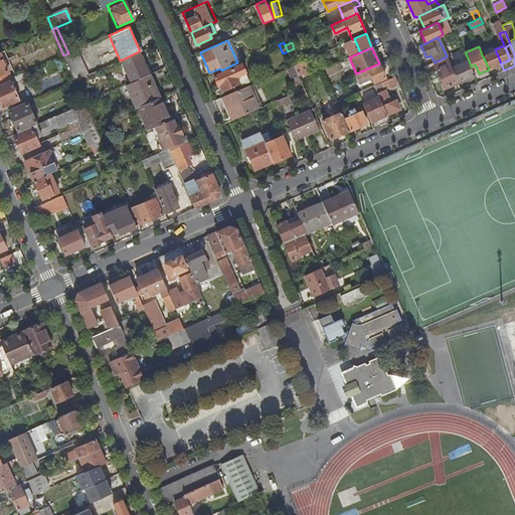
[(63,55),(74,80),(88,74),(76,49),(68,53),(63,55)]
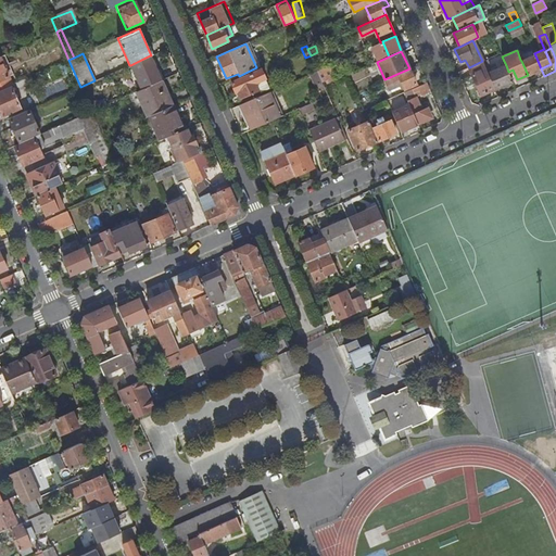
[(0,57),(9,77),(13,75),(4,54),(0,57)]
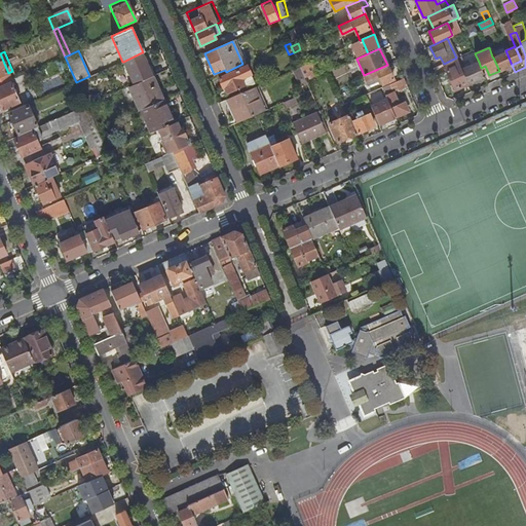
[(123,62),(134,85),(149,78),(151,77),(153,77),(142,52),(123,62)]
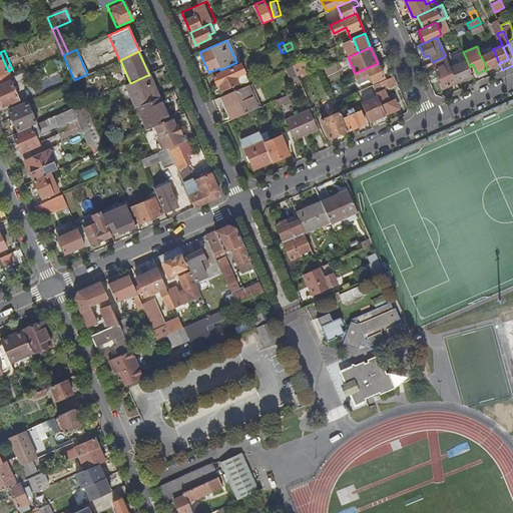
[(481,56),(487,69),(499,63),(494,51),(481,56)]
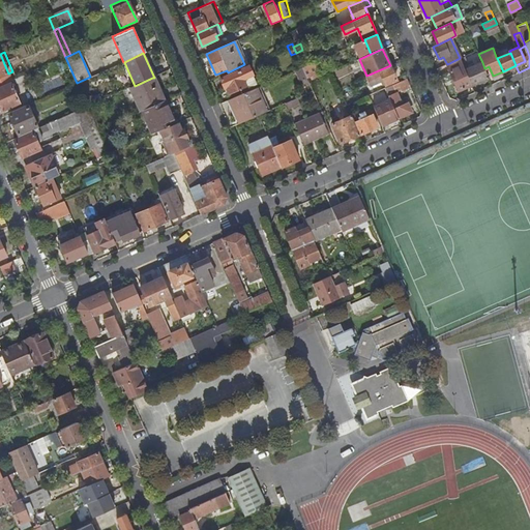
[(0,85),(11,81),(8,74),(0,54),(0,85)]
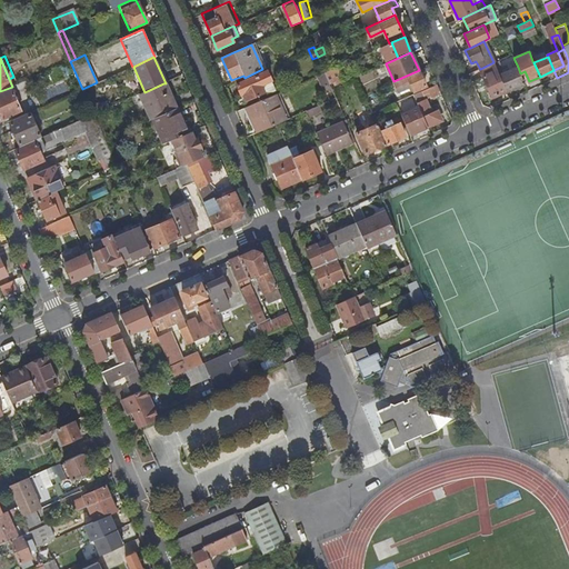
[(480,69),(492,97),(506,91),(501,80),(499,75),(493,62),(480,69)]
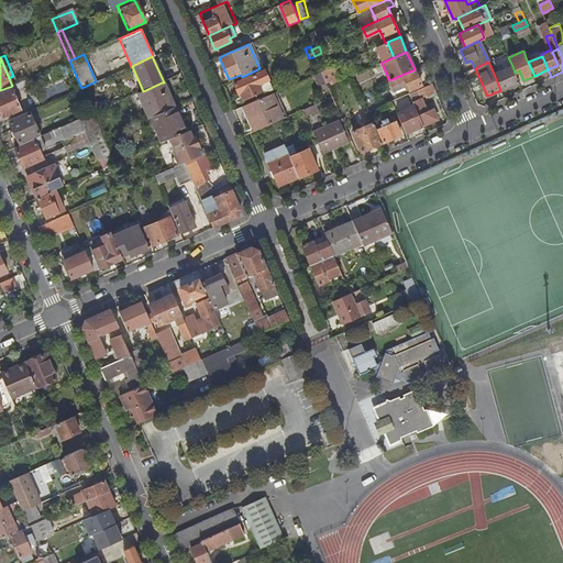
[(496,79),(500,90),(519,81),(515,73),(512,66),(509,67),(511,73),(496,79)]
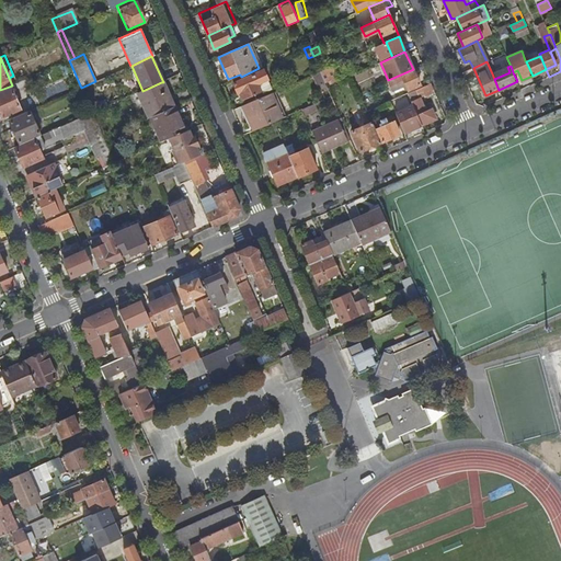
[(492,73),(494,79),(510,72),(507,67),(492,73)]
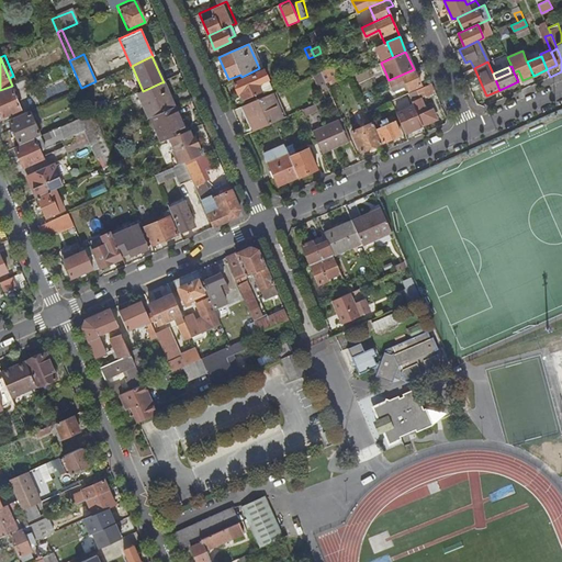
[(322,75),(325,81),(325,82),(332,79),(327,68),(321,71),(322,75)]
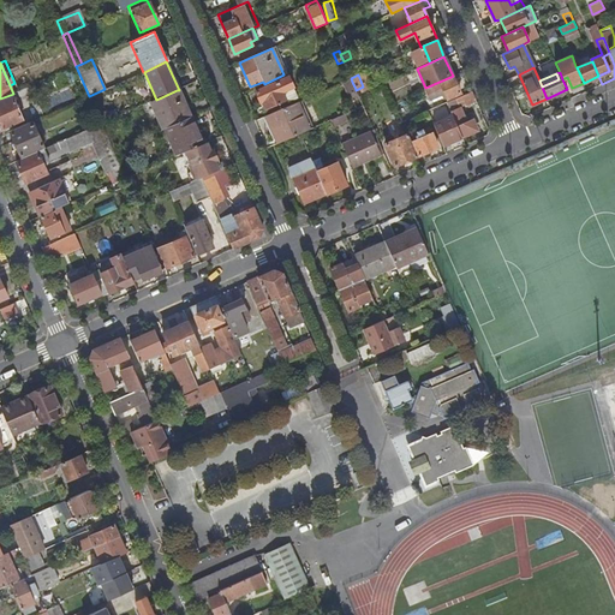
[(423,89),(429,101),(446,94),(447,99),(460,93),(453,76),(425,88),(423,89)]
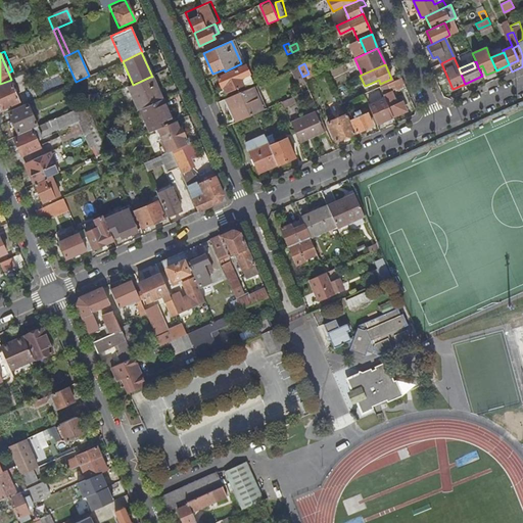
[(218,78),(225,94),(252,81),(245,65),(218,78)]
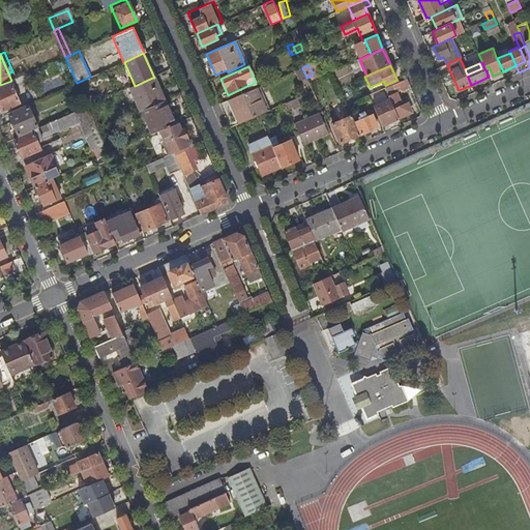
[(296,74),(299,80),(306,77),(303,70),(296,74)]
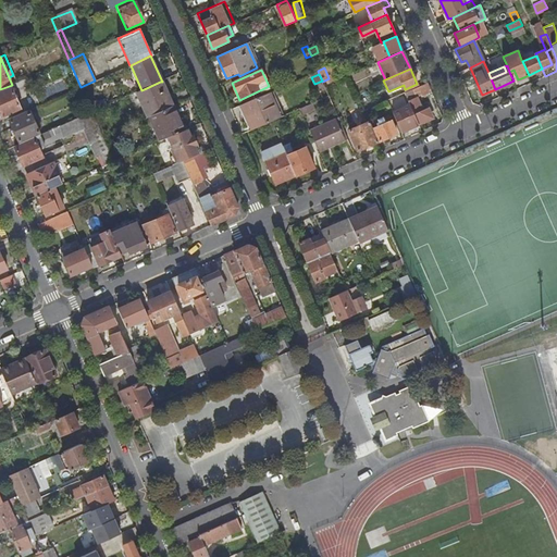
[(314,84),(317,89),(324,86),(322,82),(322,81),(314,84)]
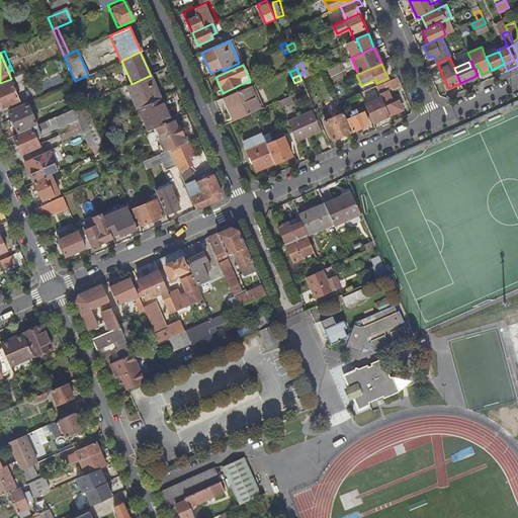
[(147,77),(157,100),(159,99),(149,76),(147,77)]
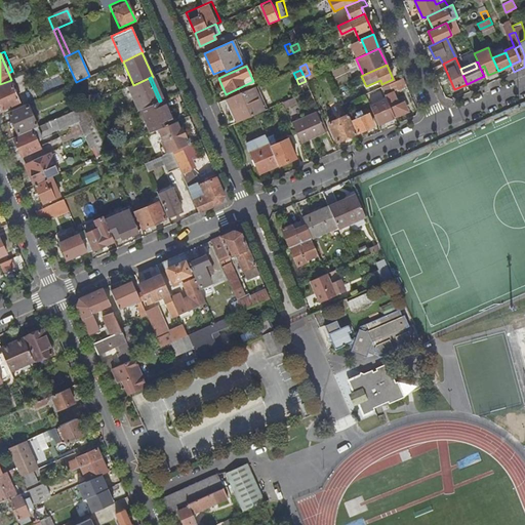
[(129,87),(139,110),(140,110),(159,102),(149,78),(133,85),(129,87)]
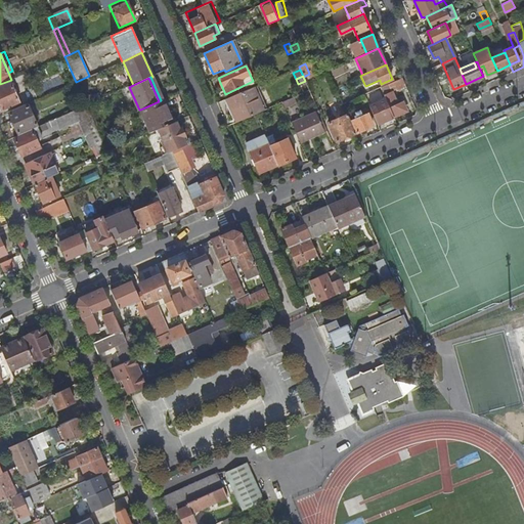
[(386,99),(394,117),(407,111),(402,99),(396,101),(391,90),(396,87),(397,90),(404,87),(403,85),(405,84),(402,78),(381,87),(386,99)]
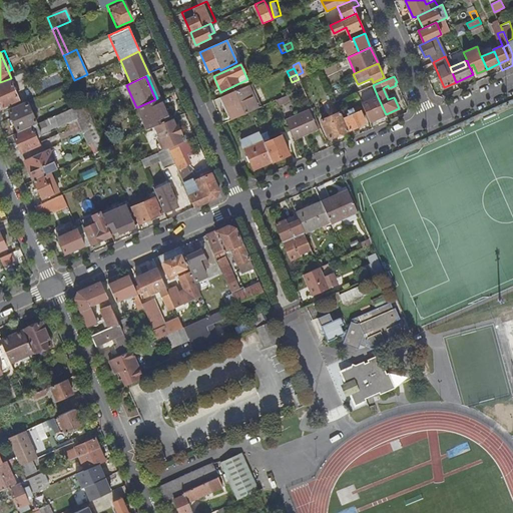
[(0,85),(0,103),(2,108),(19,100),(11,81),(0,85)]
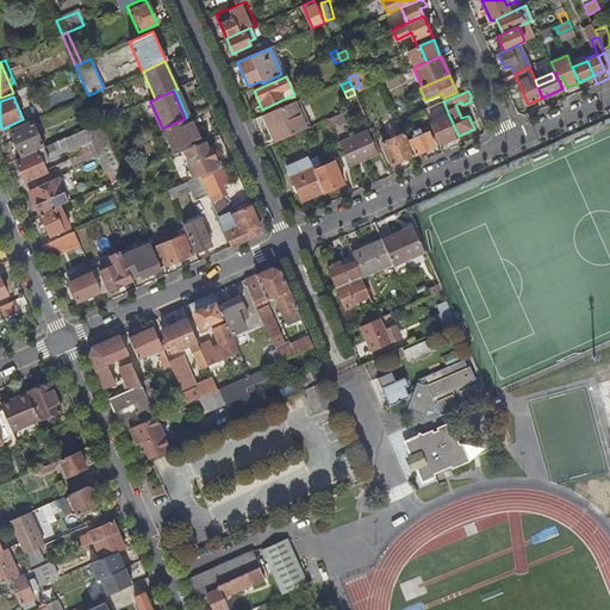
[(294,101),(306,129),(310,126),(298,100),(294,101)]
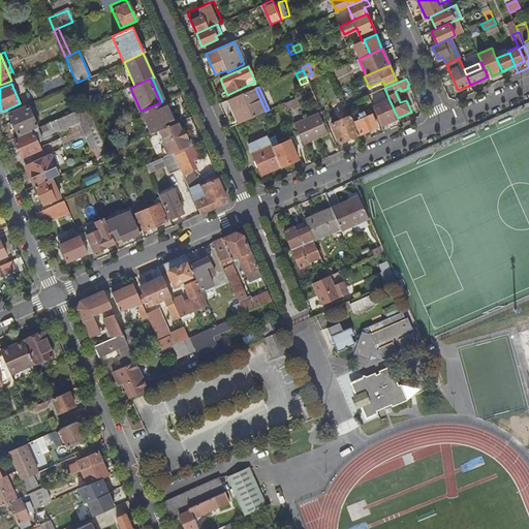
[(229,99),(240,123),(257,115),(266,112),(255,88),(229,99)]
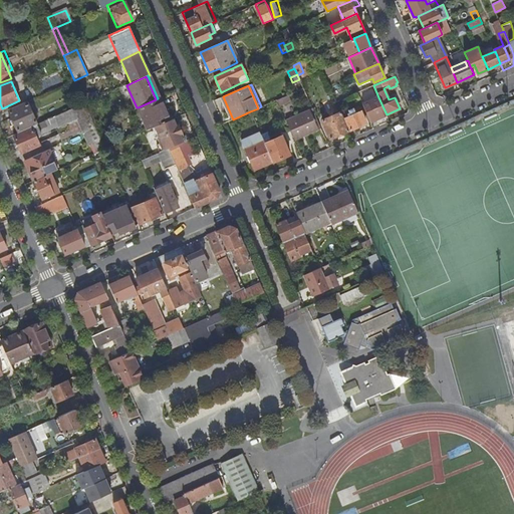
[(288,94),(277,99),(279,105),(291,100),(288,94)]
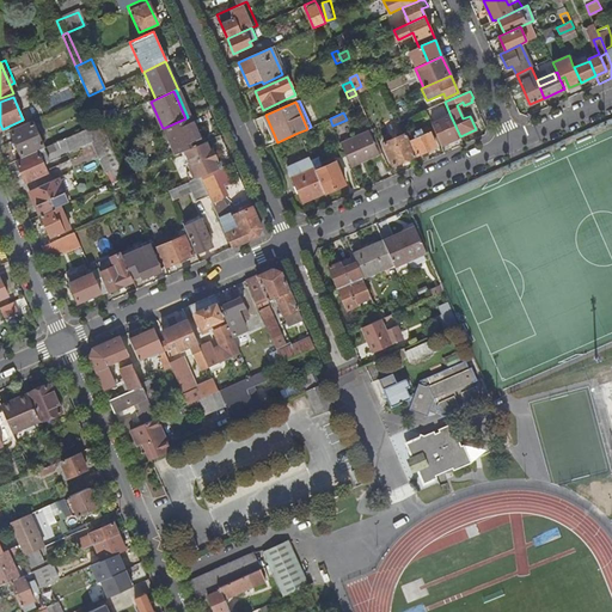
[(262,116),(274,144),(277,142),(265,115),(262,116)]
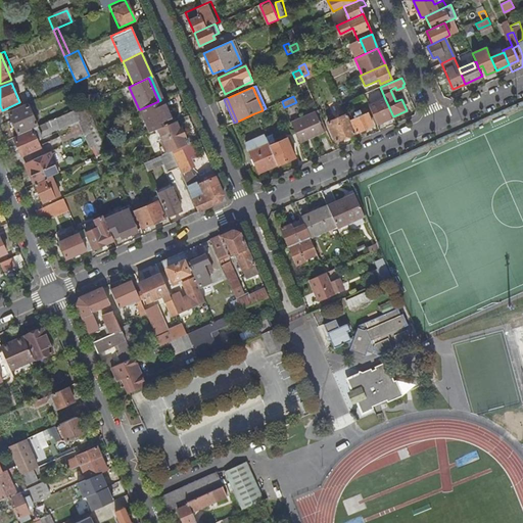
[(140,109),(150,133),(157,129),(174,123),(163,99),(160,100),(158,101),(140,109)]
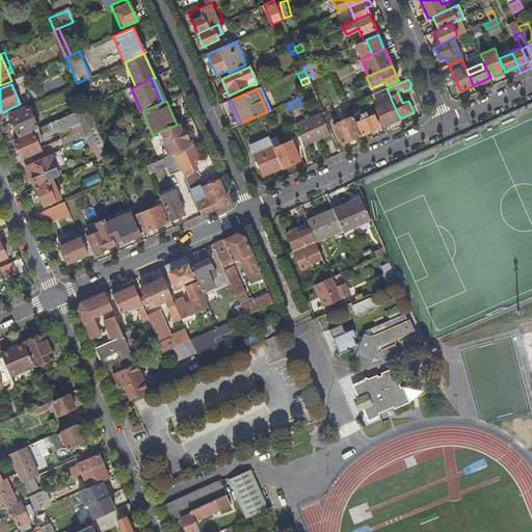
[(378,107),(386,125),(400,118),(392,101),(378,107)]
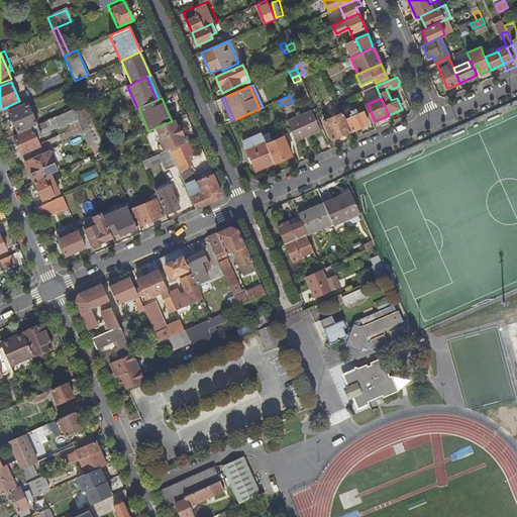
[(8,110),(18,134),(36,125),(26,102),(8,110)]
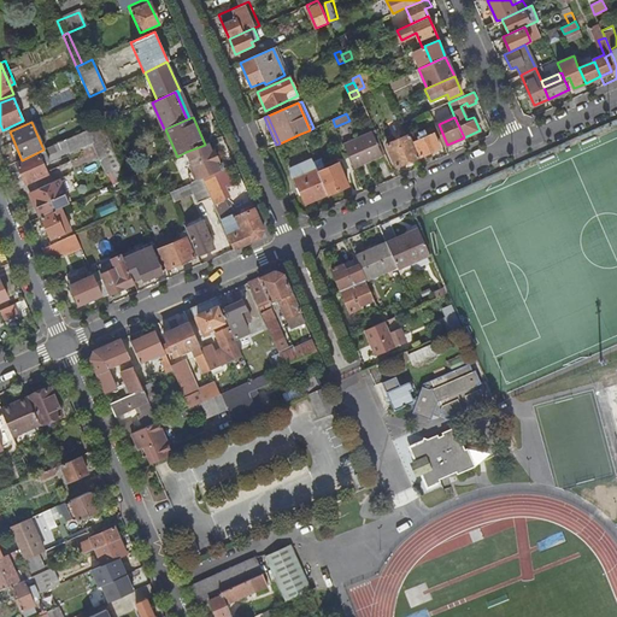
[(17,162),(27,184),(28,183),(36,180),(46,175),(42,164),(93,142),(106,136),(101,124),(43,150),(22,160),(17,162)]
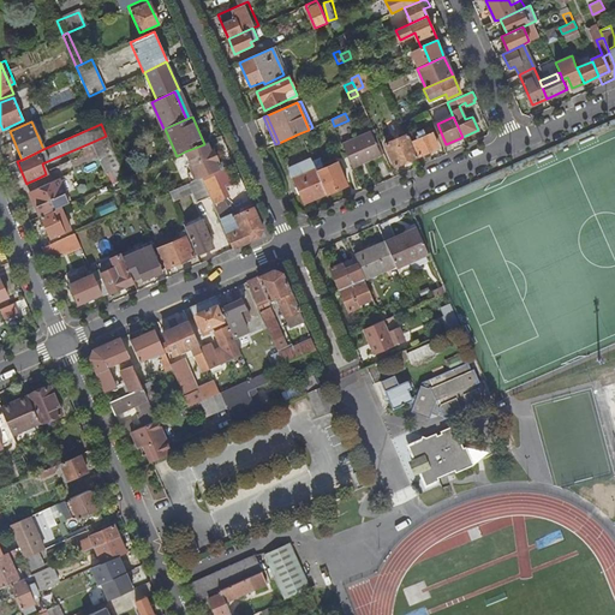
[(371,131),(382,155),(384,154),(374,130),(371,131)]
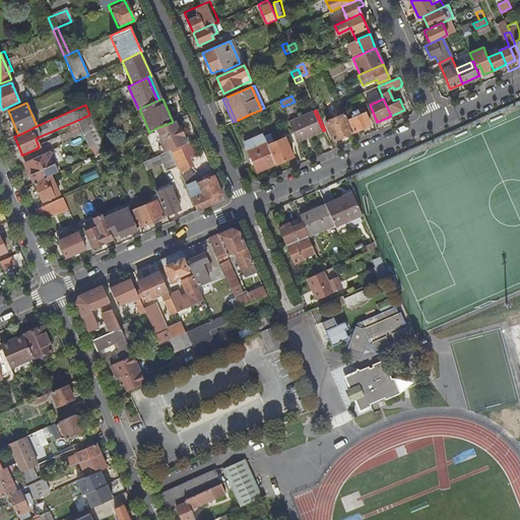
[(314,111),(289,121),(298,139),(309,134),(310,136),(323,131),(314,111)]
